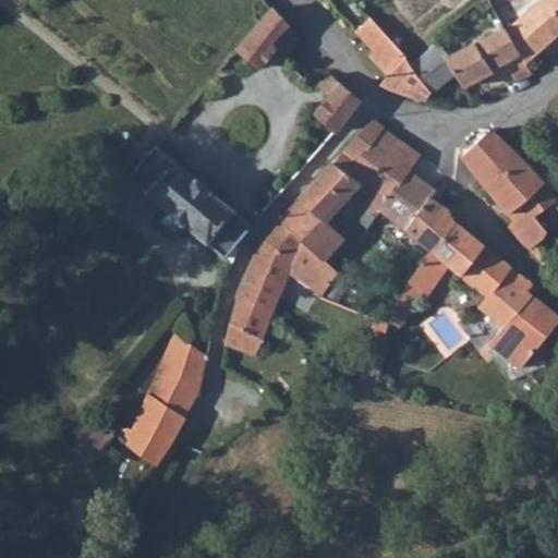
[(557,0),(540,0),(506,29),(526,63),(557,37),(557,0)]
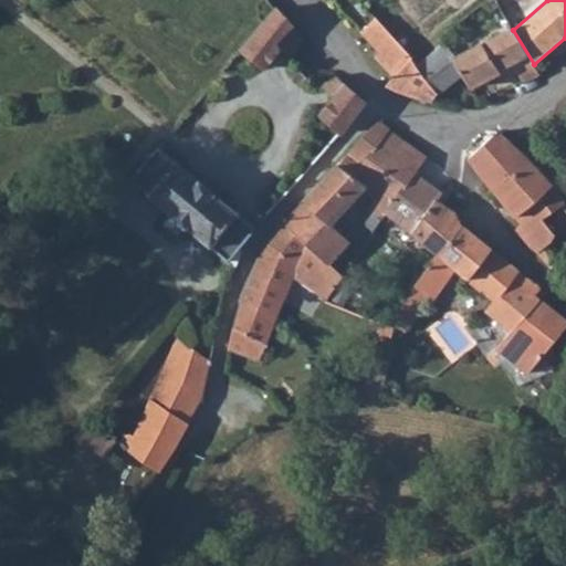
[(271,7),(237,50),(259,70),(274,53),(293,61),(293,46),(299,37),(271,7)]
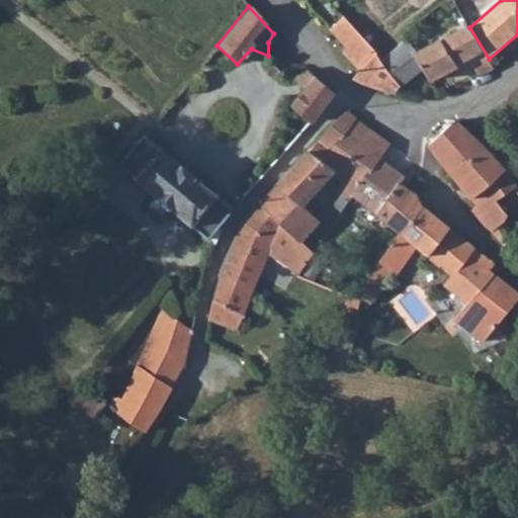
[(347,16),(334,30),(350,50),(347,54),(364,72),(376,56),(379,52),(347,16)]
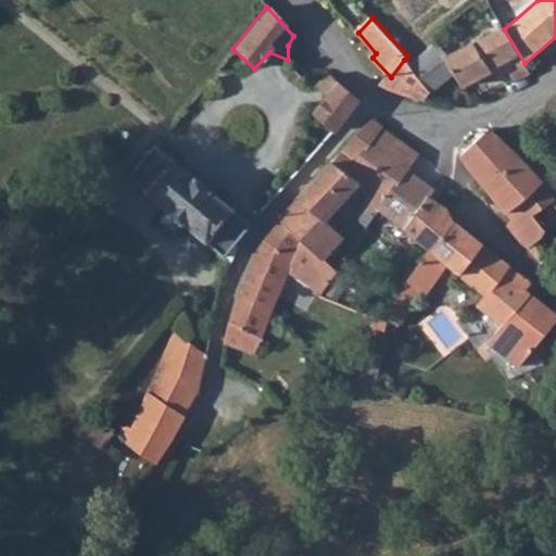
[(464,49),(445,58),(455,73),(465,87),(489,73),(498,88),(530,73),(525,63),(504,29),(503,27),(464,49)]
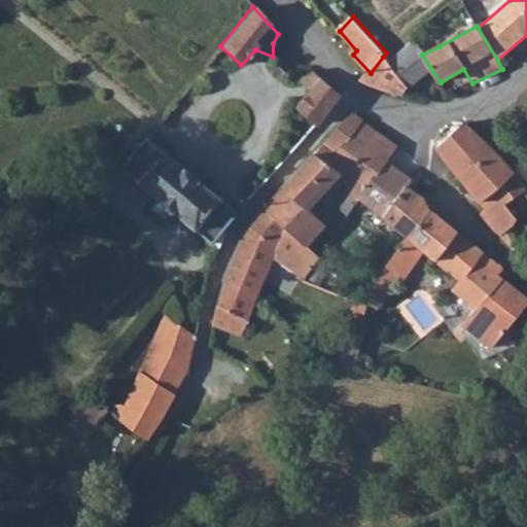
[(430,34),(414,42),(422,55),(440,46),(430,34)]
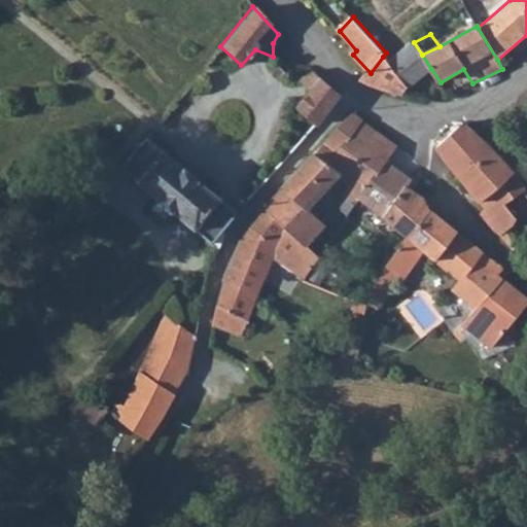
[(413,41),(390,64),(410,90),(431,69),(422,55),(414,42),(413,41)]
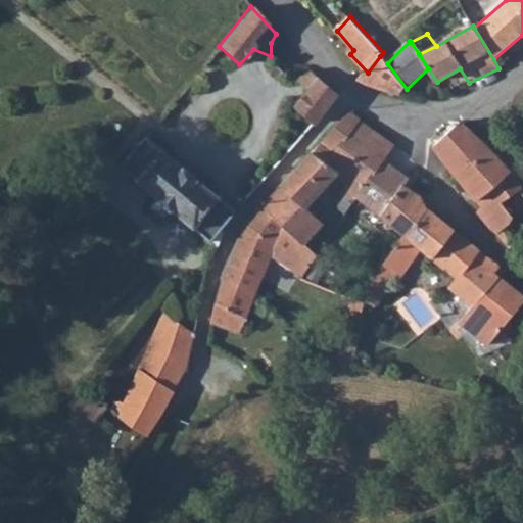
[(368,73),(360,83),(400,96),(407,89),(387,63),(380,56),(368,73)]
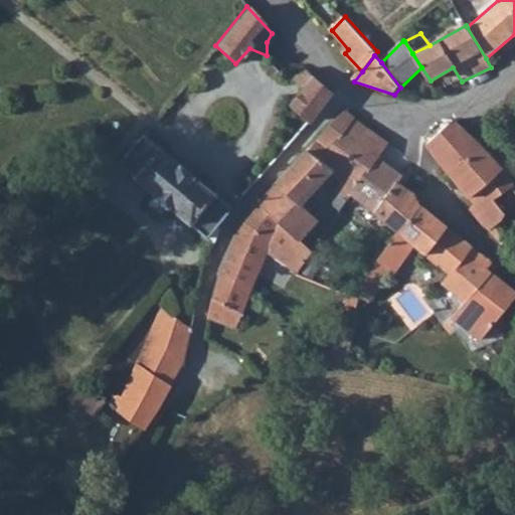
[(305,69),(295,74),(301,89),(288,106),(307,122),(331,93),(305,69)]
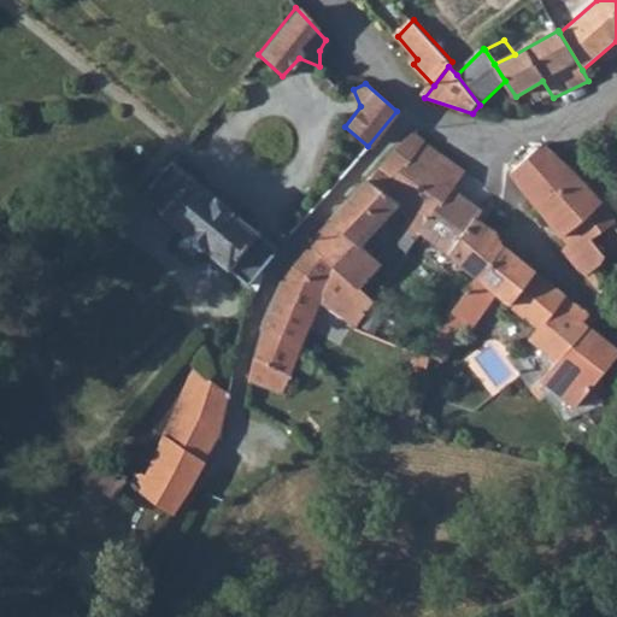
[(409,134),(377,169),(397,183),(423,144),(409,134)]
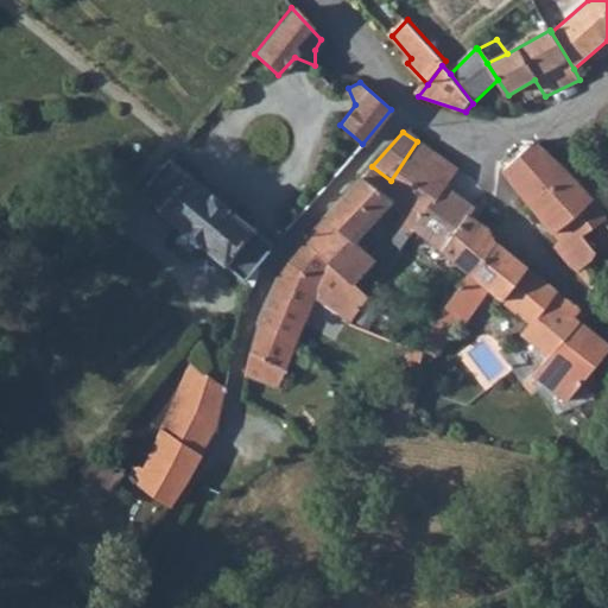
[(417,141),(391,181),(384,190),(420,223),(410,240),(464,286),(492,244),(486,229),(468,216),(472,209),(442,185),(454,169),(417,141)]
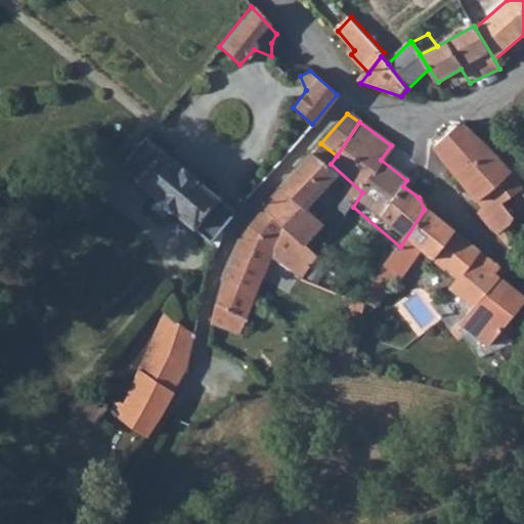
[(460,124),(433,146),(457,179),(481,208),(475,212),(495,234),(510,222),(509,221),(513,218),(500,203),(521,185),(515,177),(460,124)]
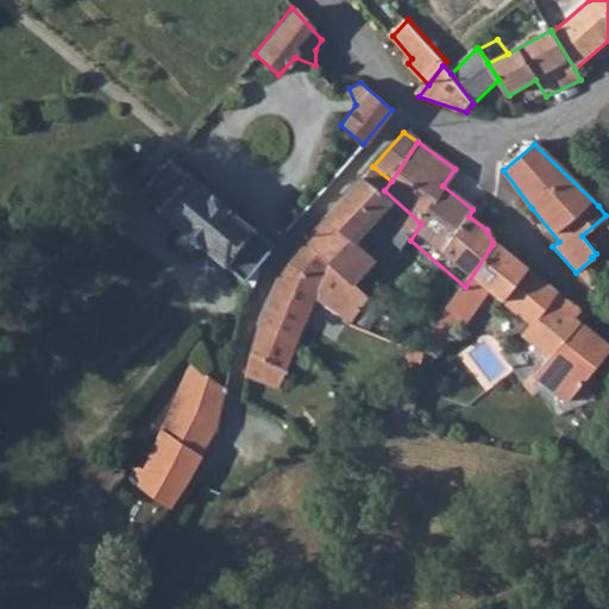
[(169,157),(139,193),(181,228),(180,232),(195,245),(200,243),(252,286),(261,270),(255,265),(272,242),(169,157)]
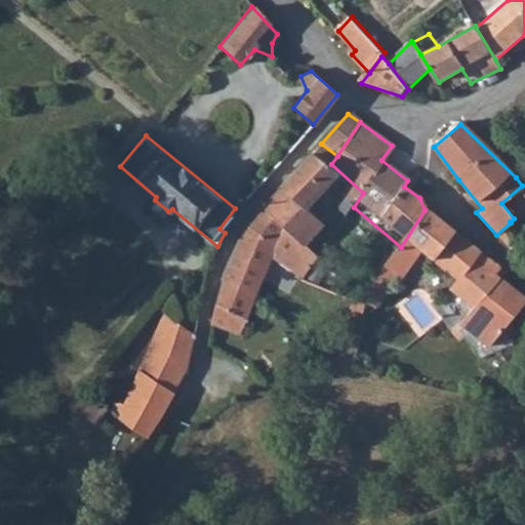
[(321,144),(261,204),(306,254),(319,233),(303,216),(328,188),(347,205),(340,210),(347,217),(354,207),(363,193),(331,164),(337,156),(321,144)]
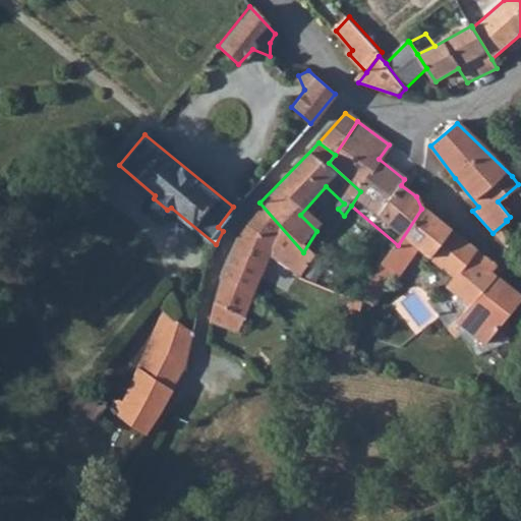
[(224,279),(209,322),(236,332),(271,258),(297,283),(312,263),(303,252),(259,203),(242,220),(219,277),(224,279)]
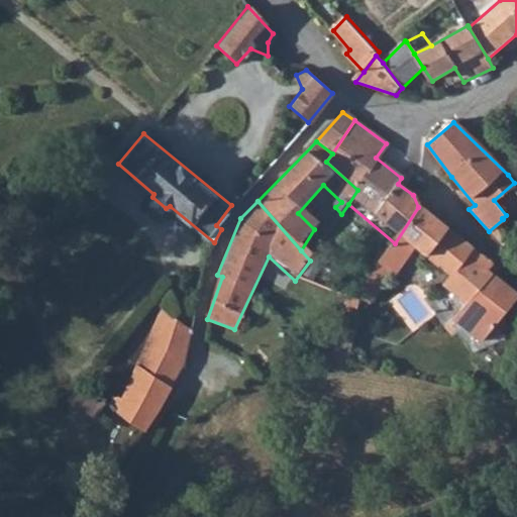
[(395,243),(371,280),(381,288),(388,278),(395,282),(412,254),(450,280),(444,289),(464,303),(451,321),(482,342),(516,299),(516,291),(487,272),(477,266),(482,256),(420,207),(418,207),(395,243)]
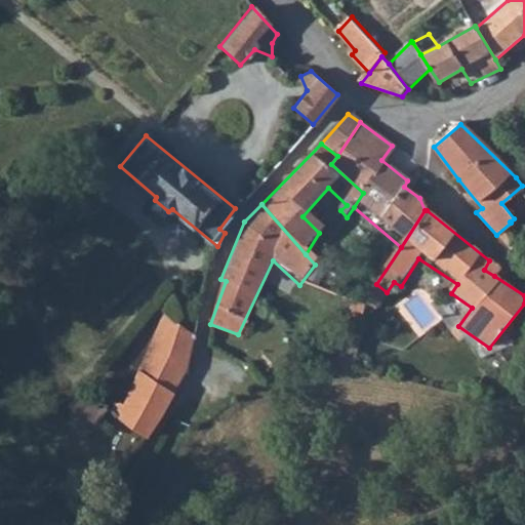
[(349,310),(347,325),(360,329),(361,315),(356,313),(349,310)]
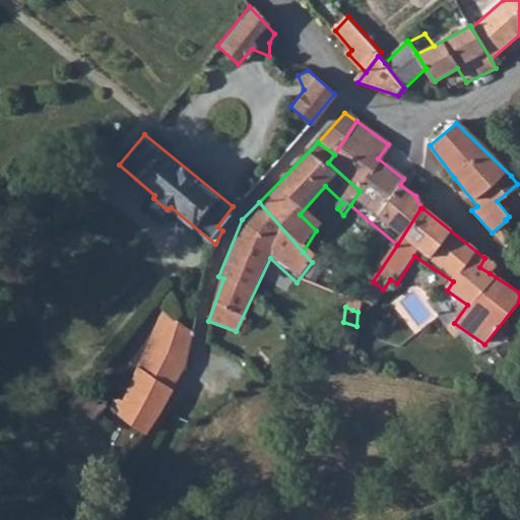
[(111,405),(107,410),(145,434),(184,370),(192,332),(175,319),(150,358),(143,353),(137,363),(145,368),(124,403),(111,405)]
